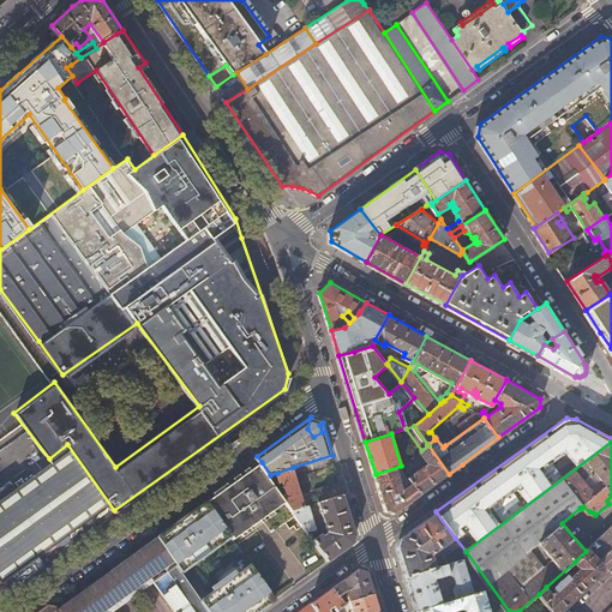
[(0,580),(23,576),(114,510),(67,444),(49,459),(0,493),(0,580)]
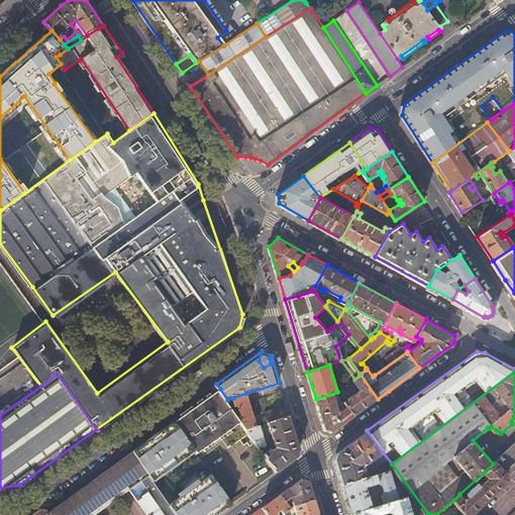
[(354,379),(353,380),(361,390),(351,397),(350,396),(346,400),(344,397),(342,399),(354,415),(378,399),(361,375),(354,379)]
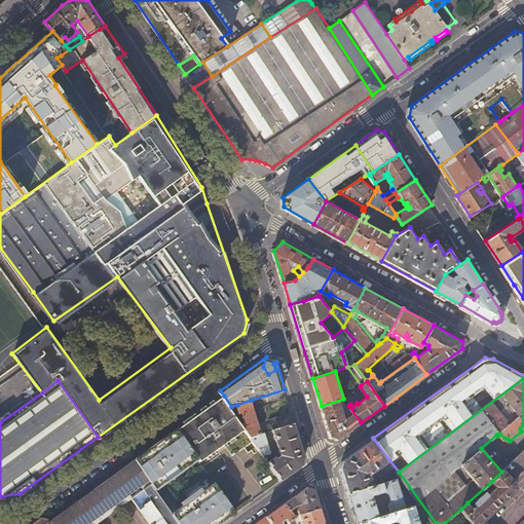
[(231,407),(224,396),(217,401),(190,419),(187,422),(179,427),(197,454),(199,457),(201,460),(211,454),(237,435),(247,427),(242,422),(231,407)]
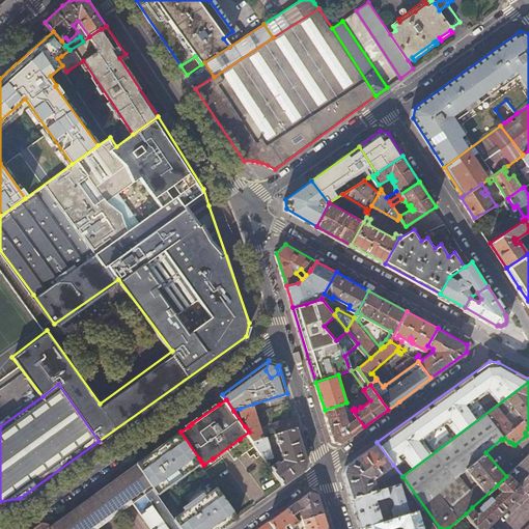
[(192,423),(219,405),(217,401),(187,423),(189,426),(192,423)]
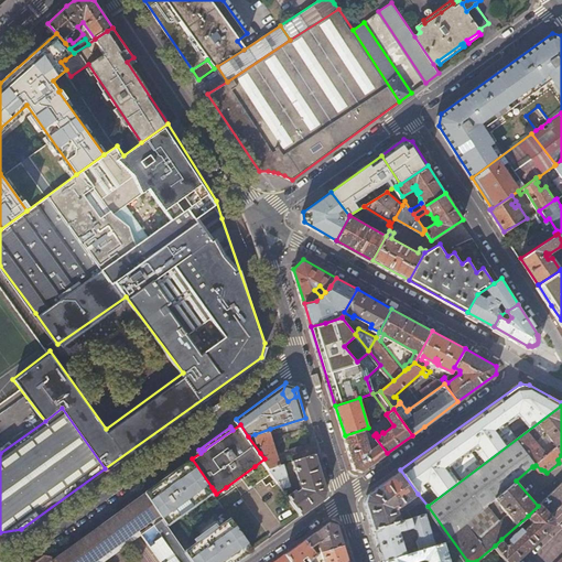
[(345,435),(355,468),(363,471),(387,453),(374,435),(368,428),(345,435)]
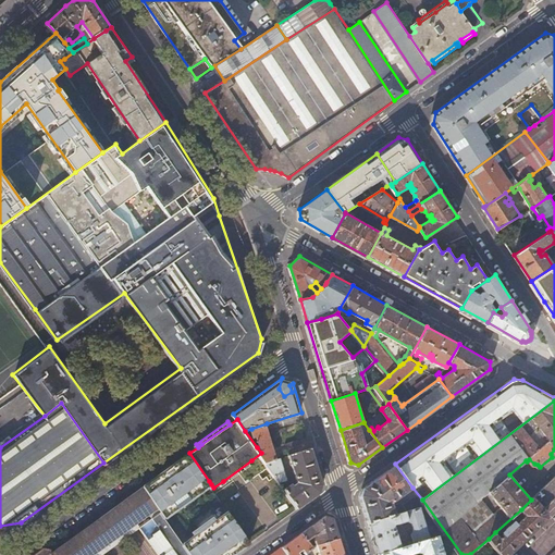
[(279,458),(267,423),(251,429),(255,438),(257,436),(260,446),(257,447),(261,453),(268,461),(279,458)]
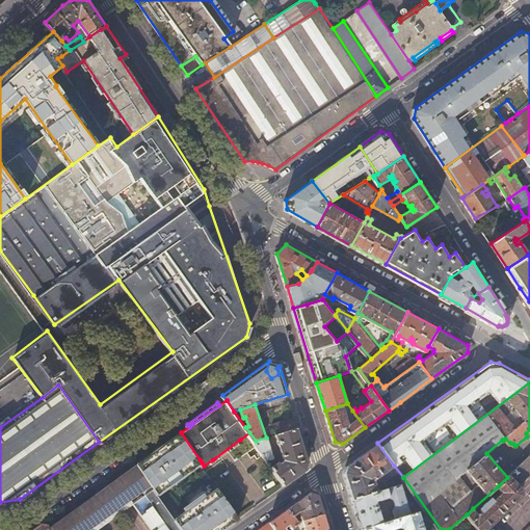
[(298,427),(295,416),(274,423),(277,433),(298,427)]
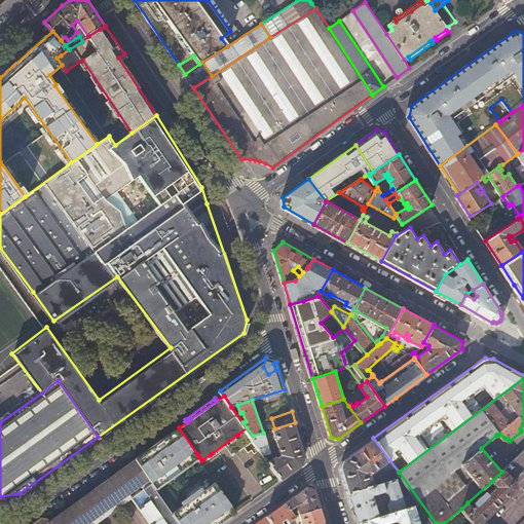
[(295,422),(274,428),(283,454),(277,457),(276,456),(272,459),(270,460),(283,478),(303,463),(306,456),(295,422)]
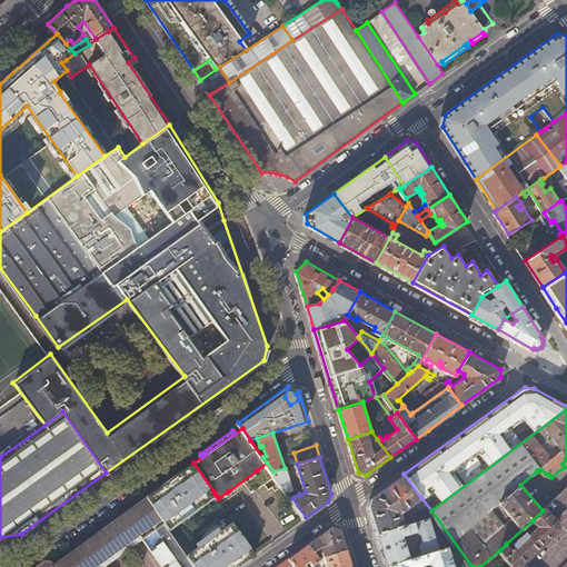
[(214,491),(194,463),(148,496),(168,525),(182,515),(185,518),(204,505),(201,501),(214,491)]
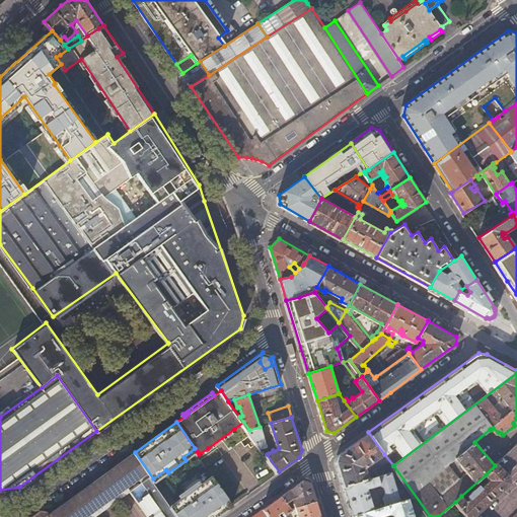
[(263,426),(260,427),(249,430),(263,448),(265,447),(269,446),(263,426)]
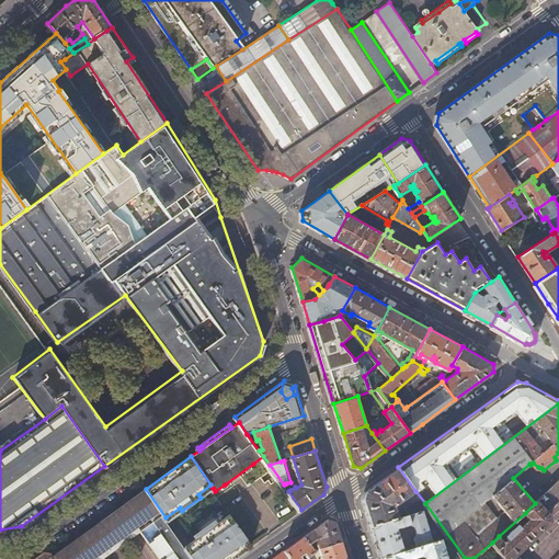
[(255,466),(253,464),(225,485),(227,487),(255,466)]
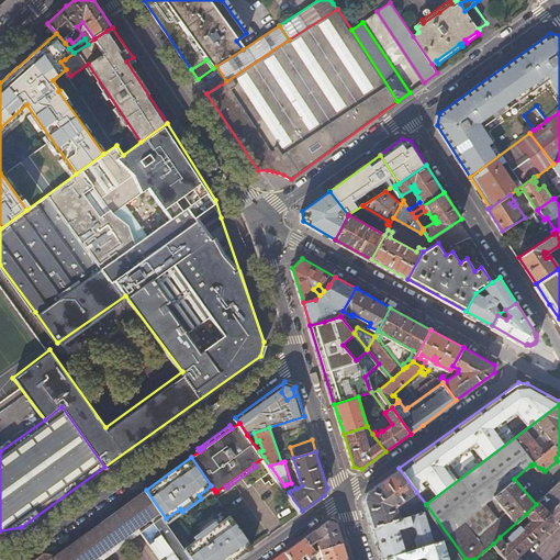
[(364,500),(372,526),(399,518),(395,506),(399,504),(401,506),(404,503),(409,508),(415,503),(411,496),(416,492),(399,468),(367,492),(364,500)]
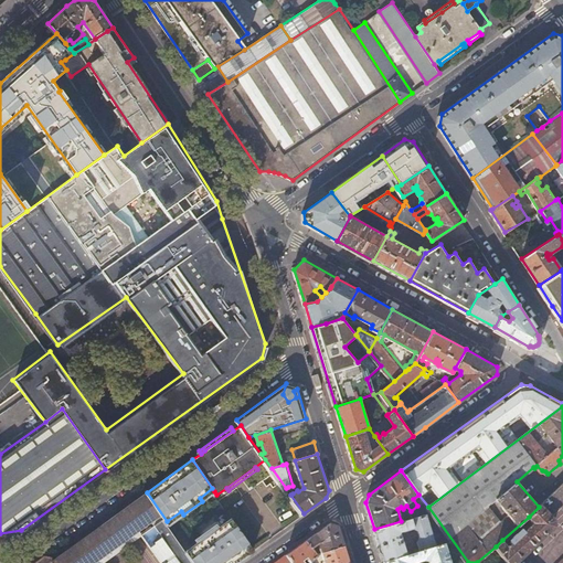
[(562,559),(559,562),(562,562),(562,484),(539,507),(529,517),(534,522),(526,531),(523,529),(520,532),(519,531),(518,531),(513,535),(513,537),(514,538),(511,541),(512,543),(510,545),(507,544),(502,540),(496,546),(510,562),(513,562),(554,526),(555,520),(549,513),(562,502),(562,559)]
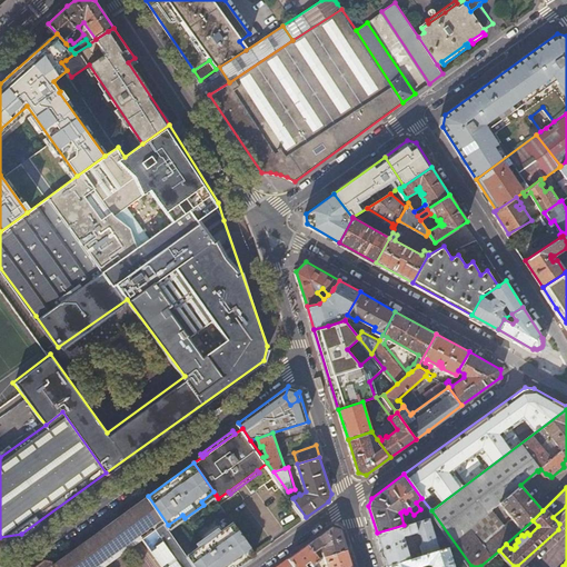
[(216,495),(214,491),(201,501),(204,505),(216,495)]
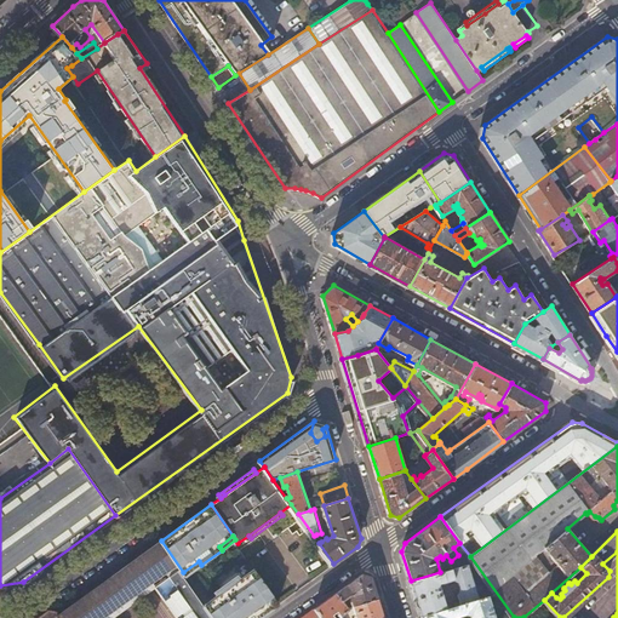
[(57,612),(51,611),(40,617),(103,617),(158,579),(182,617),(215,617),(207,607),(206,605),(186,576),(183,572),(161,541),(59,614),(57,612)]
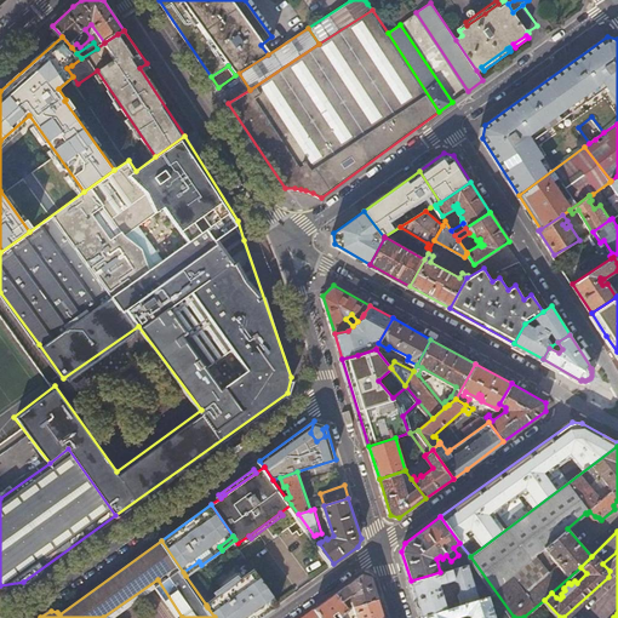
[(241,564),(249,559),(244,551),(236,556),(241,564)]
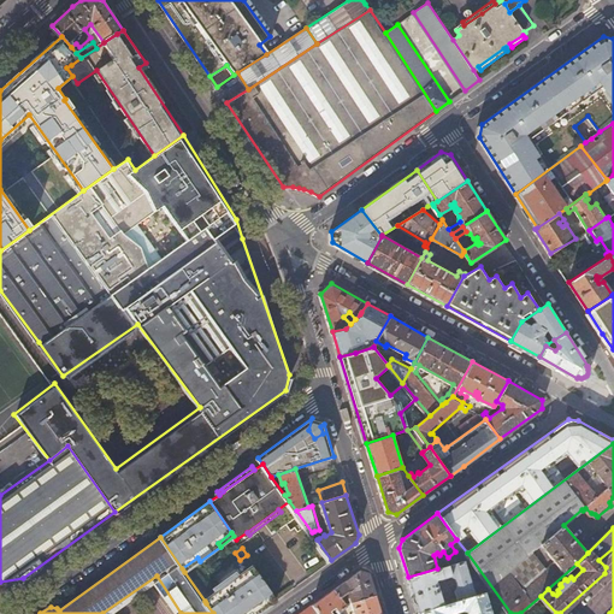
[(198,558),(182,568),(184,572),(200,561),(198,558)]
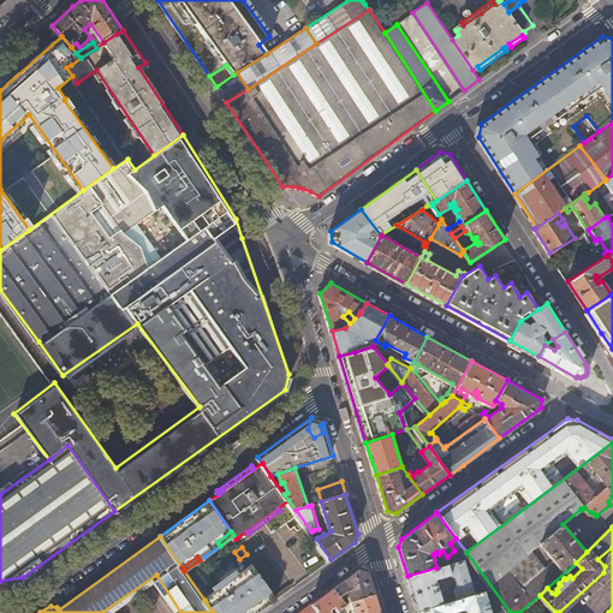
[(408,576),(418,611),(444,603),(441,596),(446,594),(444,585),(439,587),(436,578),(450,573),(456,577),(458,583),(454,589),(458,599),(475,593),(470,576),(472,575),(471,571),(469,572),(464,558),(436,567),(408,576)]
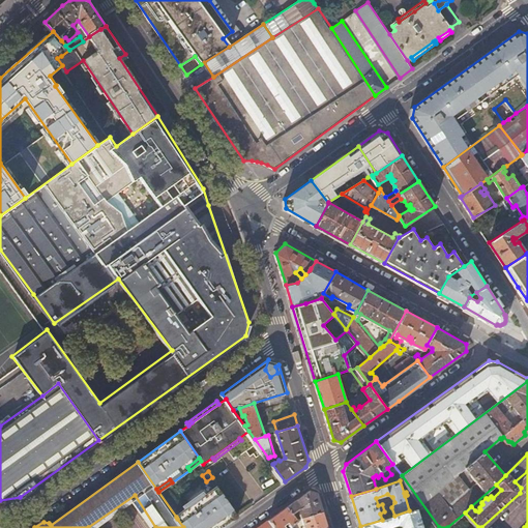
[(208,496),(221,488),(218,486),(207,494),(208,496)]
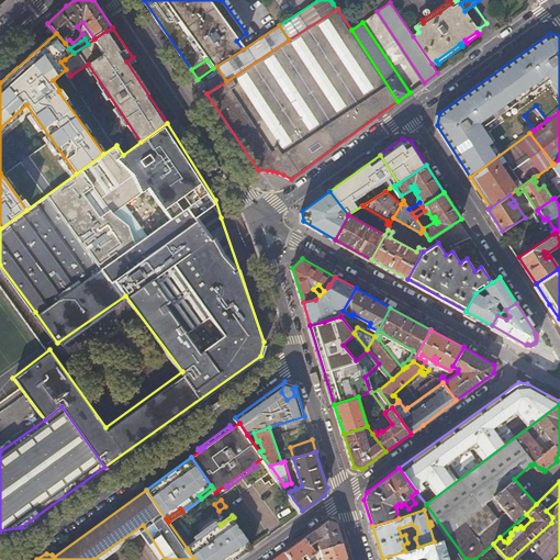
[(194,559),(234,559),(254,546),(234,517),(221,526),(220,524),(217,522),(199,535),(200,538),(202,540),(188,550),(194,559)]
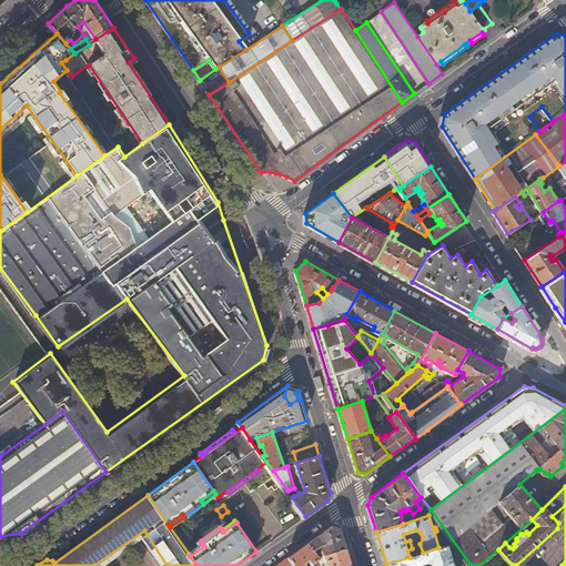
[(325,555),(347,547),(341,527),(333,525),(309,542),(315,551),(322,545),(325,555)]
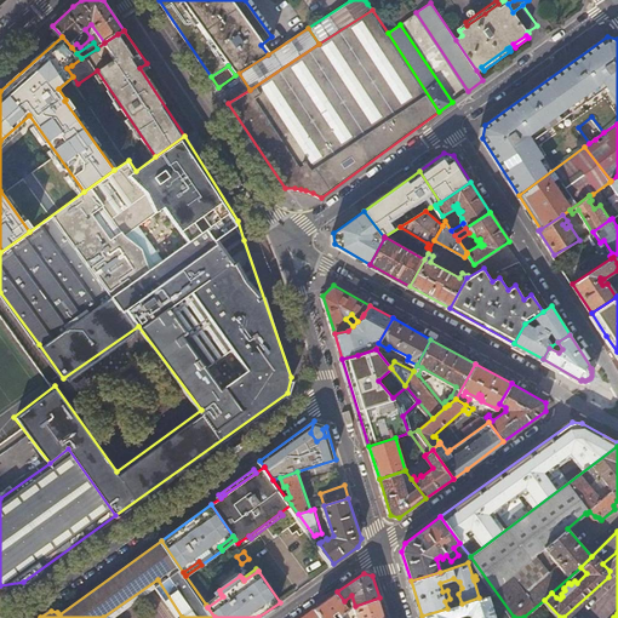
[(316,607),(324,617),(336,617),(333,614),(338,611),(341,616),(350,608),(344,601),(337,591),(316,607)]
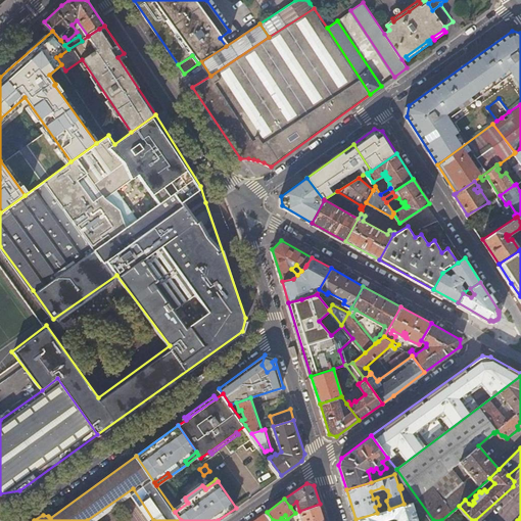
[(174,510),(175,512),(188,503),(186,501),(174,510)]
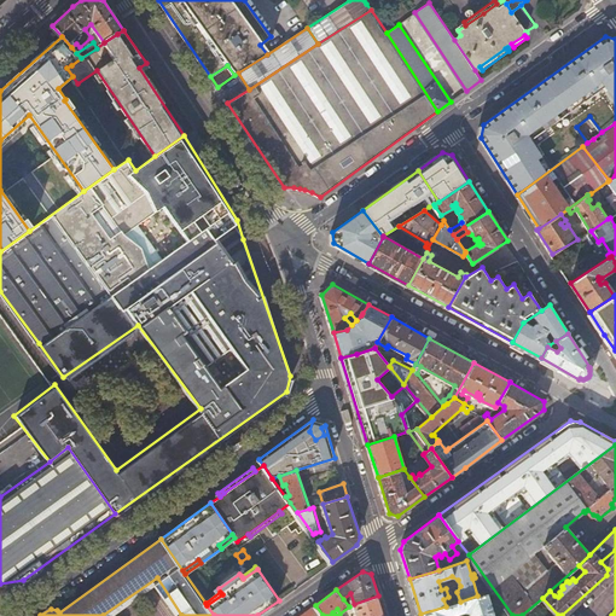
[(493,615),(487,593),(477,596),(460,602),(446,606),(420,614),(420,615),(493,615)]
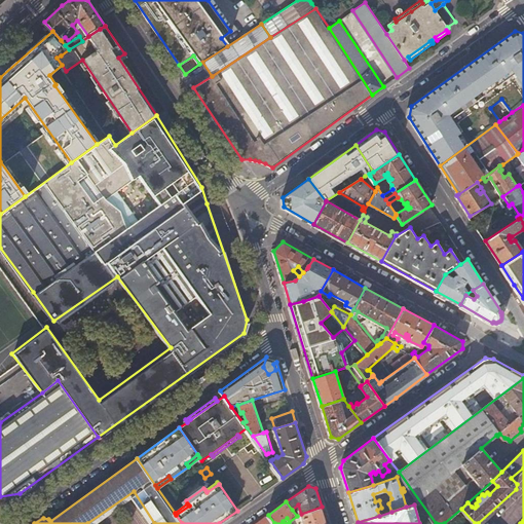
[(303,523),(326,523),(322,507),(301,514),(298,515),(297,516),(289,522),(286,523),(296,523),(300,521),(302,520),(303,523)]
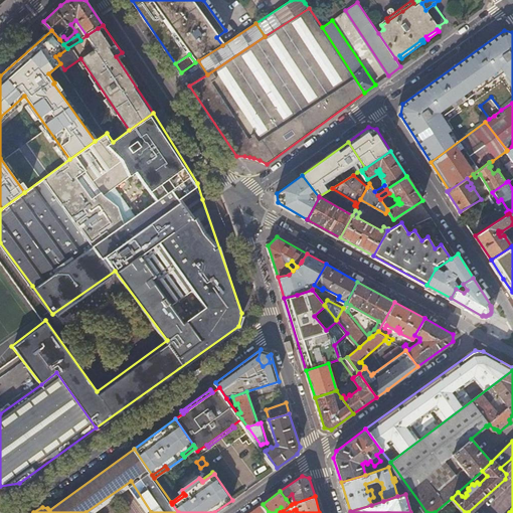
[(465,512),(452,498),(435,512),(465,512)]
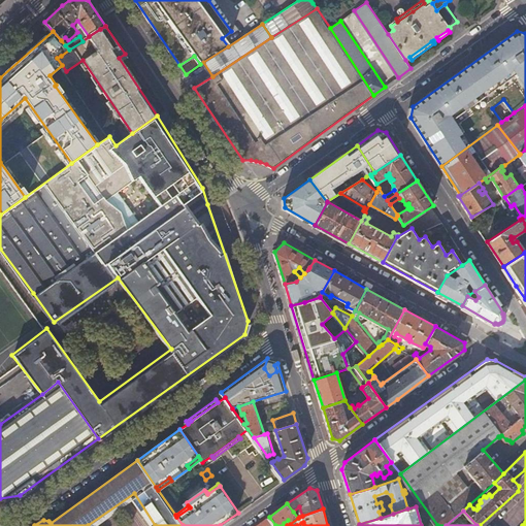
[(275,525),(269,517),(256,525),(275,525)]
